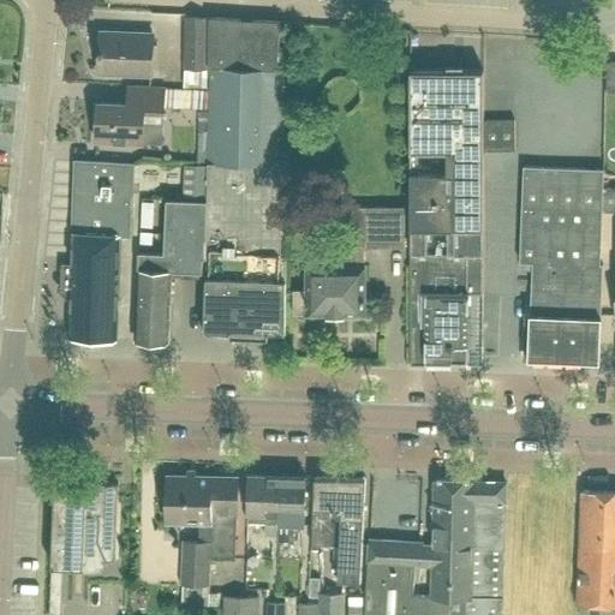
[(209,17),(209,18),(208,66),(209,66),(208,117),(208,202),(207,258),(203,334),(268,338),(269,332),(284,332),(286,284),(281,284),(282,258),(276,258),(278,163),(284,163),(285,117),(286,69),(278,69),(280,21),(209,17)]
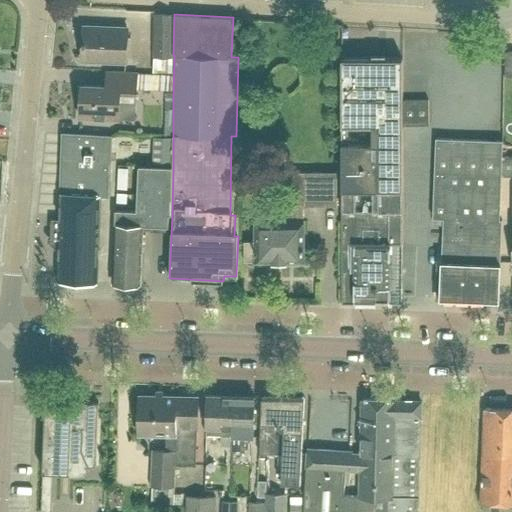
[(174,15),(154,15),(153,72),(172,72),(173,55),(174,15)]
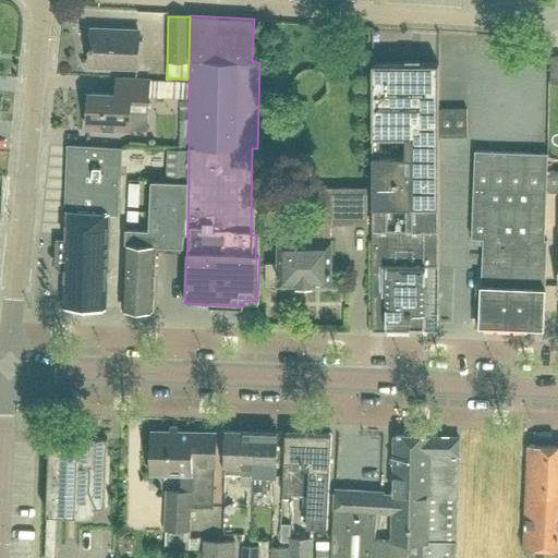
[(89,65),(137,68),(138,31),(92,28),(89,65)]
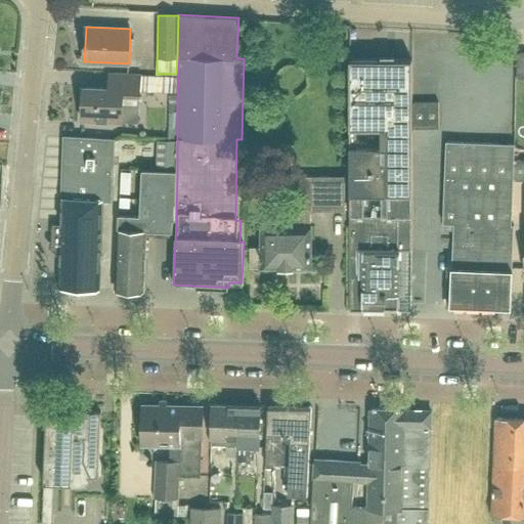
[(349,216),(363,216),(411,216),(411,59),(349,59),(349,216)]
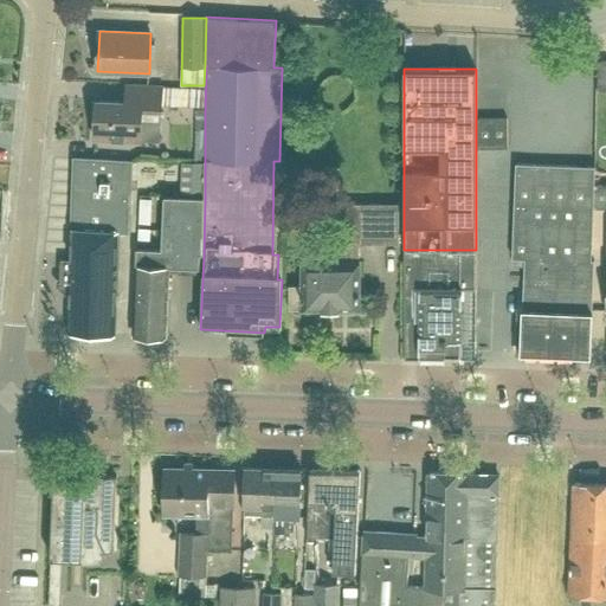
[(204,89),(162,88),(126,85),(126,102),(96,101),(94,139),(141,141),(142,121),(201,123),(204,89)]
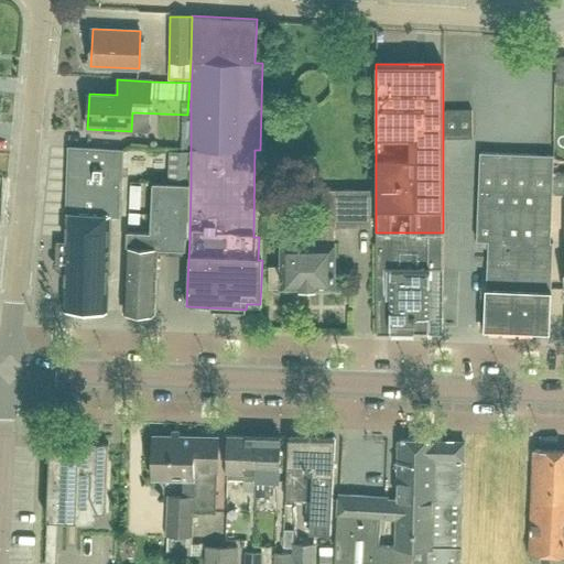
[(472,109),(444,110),(444,138),(472,138),(472,109)]
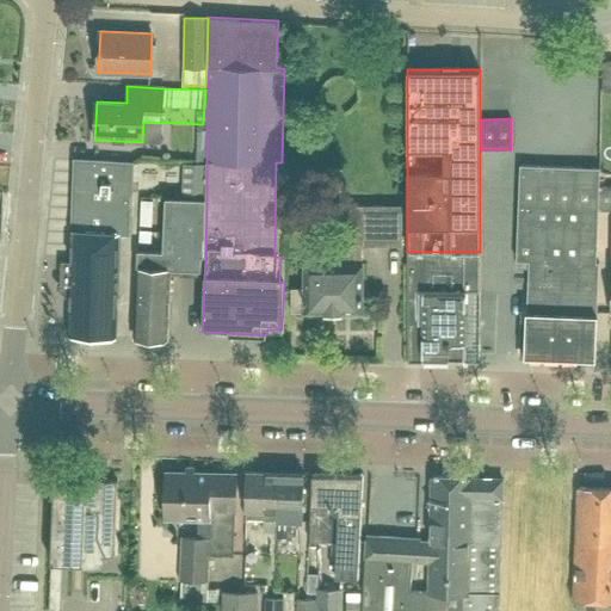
[(69,335),(117,338),(117,337),(116,337),(116,309),(121,309),(121,296),(117,296),(119,234),(130,235),(131,193),(133,193),(134,161),(74,159),(71,261),(62,261),(61,283),(67,291),(71,291),(69,335)]
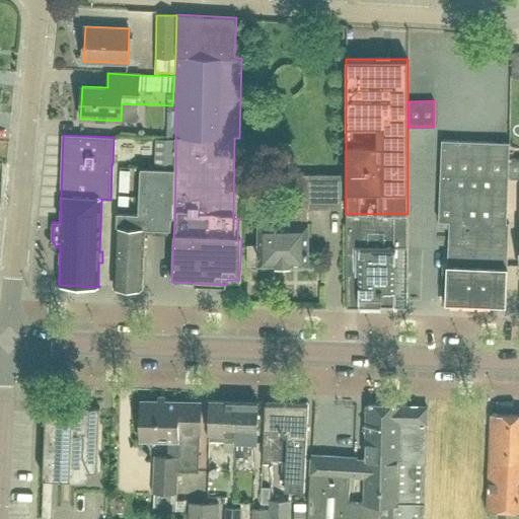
[(446,303),(506,305),(507,267),(509,223),(507,223),(510,142),(442,140),(439,222),(449,222),(448,265),(447,265),(446,303)]
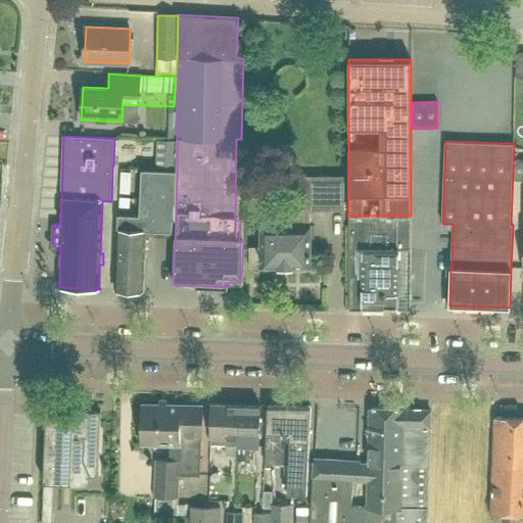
[(173,219),(176,220),(177,172),(142,170),(139,216),(117,215),(114,289),(143,290),(145,231),(172,232),(173,219)]
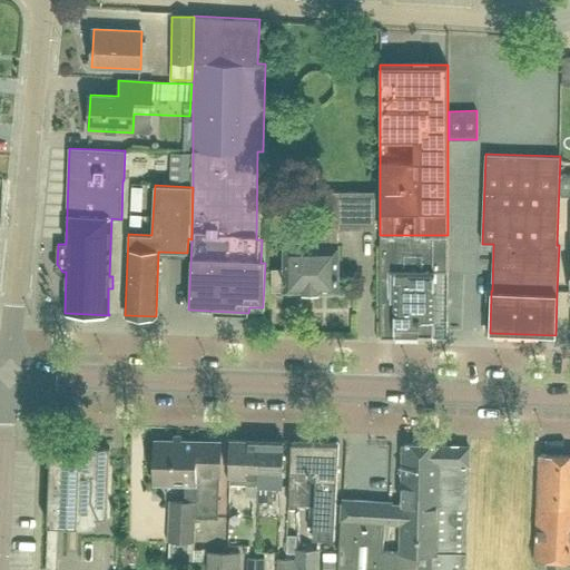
[(284,291),(338,291),(338,245),(337,245),(337,229),(374,229),(374,192),(317,192),(317,228),(306,228),(306,246),(284,246),(284,269),(273,269),(273,290),(284,290),(284,291)]
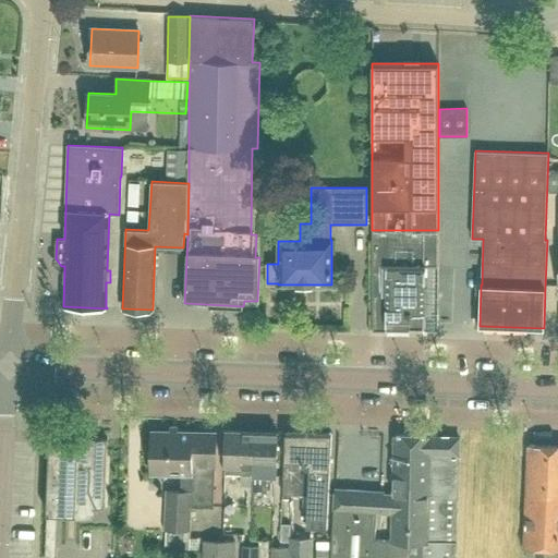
[(387,329),(389,329),(424,330),(425,266),(438,266),(438,230),(387,230),(372,230),(373,330),(387,330),(387,329)]
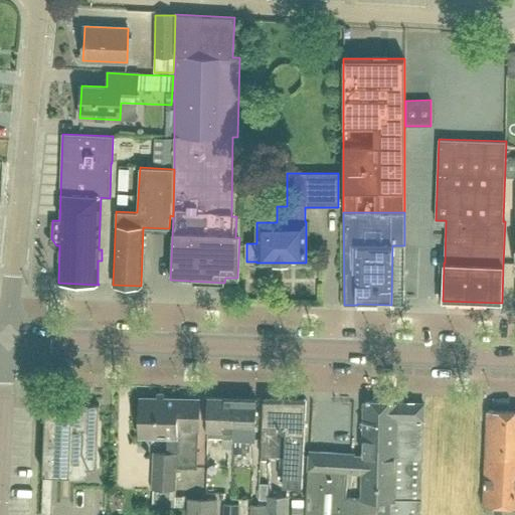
[(354,329),(390,333),(391,319),(355,315),(354,329)]
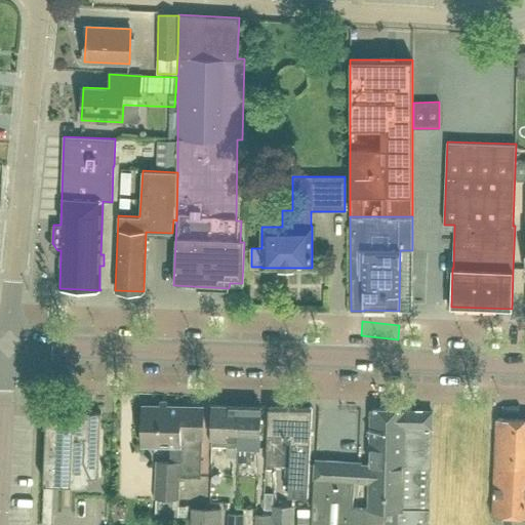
[(311,376),(313,399),(321,398),(319,375),(311,376)]
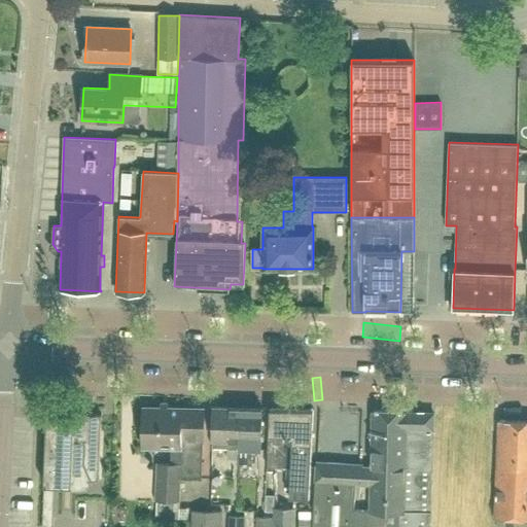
[(142,447),(171,447),(171,464),(159,464),(159,517),(181,518),(182,478),(180,478),(183,408),(143,407),(142,447)]
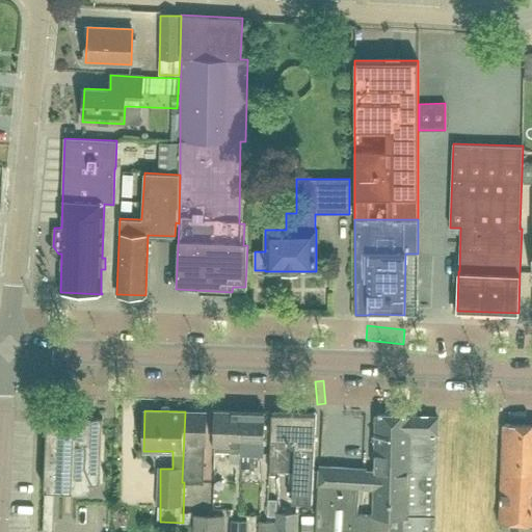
[(239,432),(239,411),(215,410),(214,451),(230,451),(229,462),(240,462),(241,462),(242,432),(239,432)]
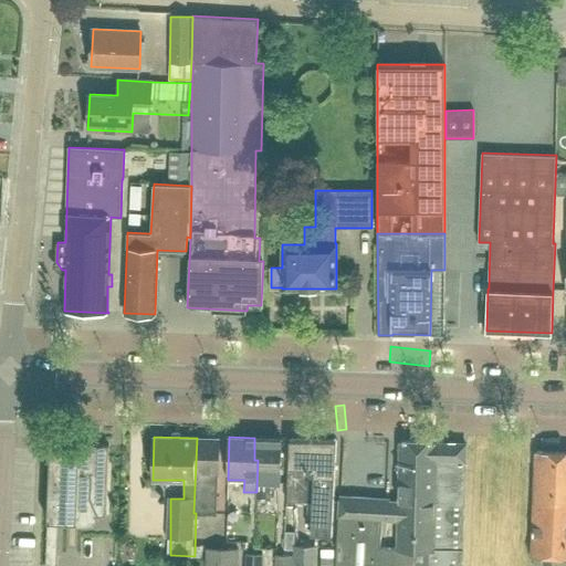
[(219,438),(197,438),(194,513),(196,513),(217,514),(218,470),(219,470),(219,438)]
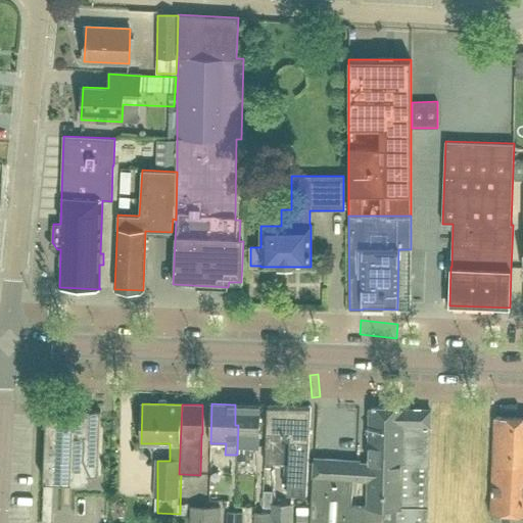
[(250,461),(250,445),(258,445),(260,406),(235,405),(235,425),(238,425),(237,455),(236,455),(236,460),(238,460),(238,474),(255,475),(256,461),(250,461)]
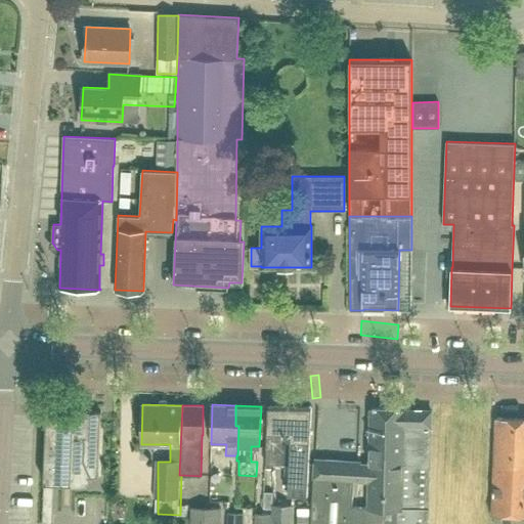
[(268,406),(266,463),(280,463),(281,449),(291,449),(288,494),(307,494),(311,407),(268,406)]
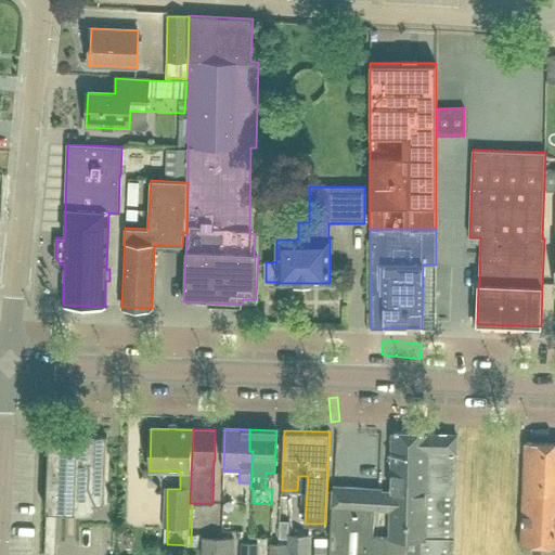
[(452,554),(454,539),(455,493),(456,452),(457,435),(427,435),(427,433),(392,431),(391,492),(375,491),(374,508),(373,536),(389,537),(389,538),(417,539),(416,554),(452,554)]
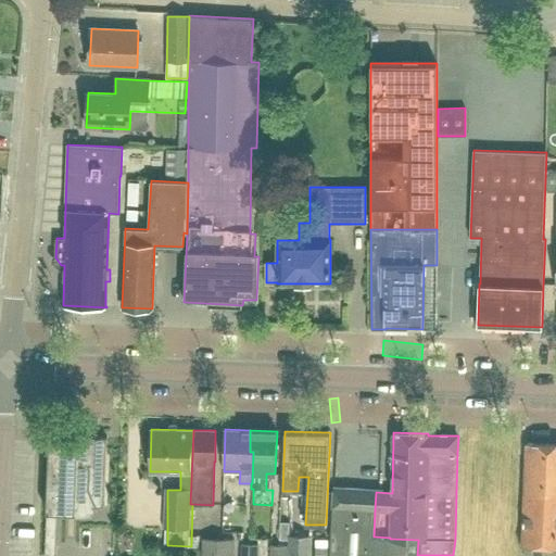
[(46,512),(58,512),(75,513),(76,505),(103,506),(106,438),(77,436),(77,437),(72,437),(72,443),(49,442),(46,512)]
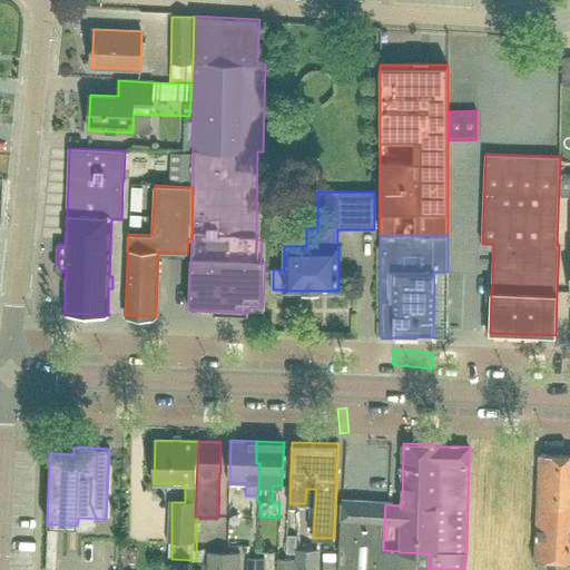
[(554,561),(560,455),(539,454),(534,560),(554,561)]
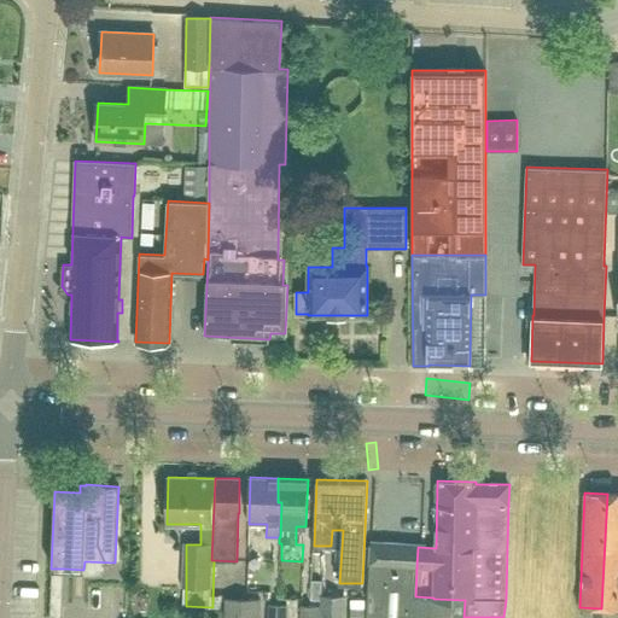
[(617,494),(607,494),(601,608),(617,608),(617,494)]
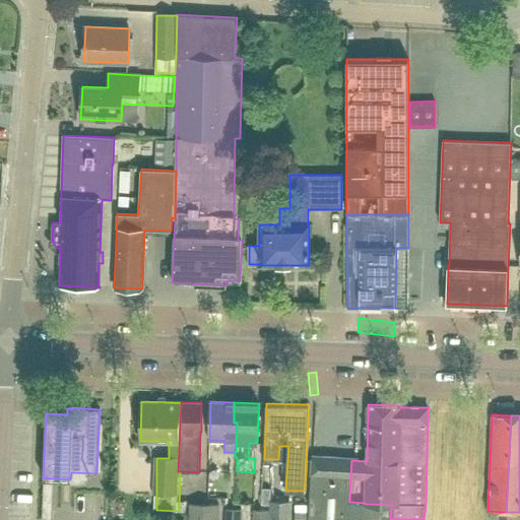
[(312,458),(308,519),(390,519),(391,505),(365,504),(365,503),(349,502),(350,476),(351,460),(312,458)]
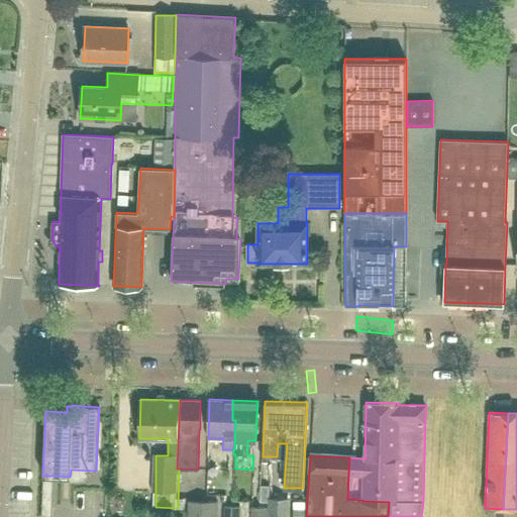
[(269,500),(268,516),(288,516),(289,500),(269,500)]
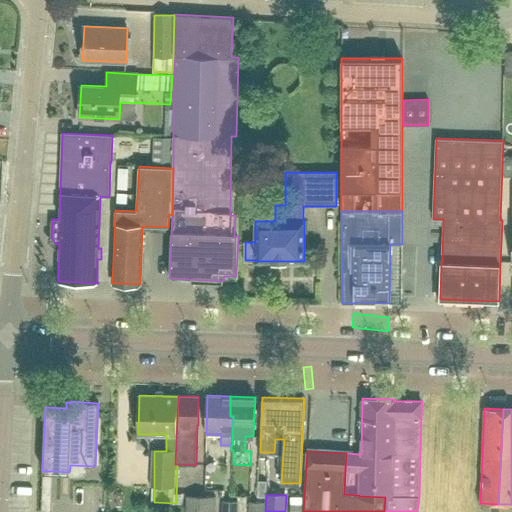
[(187,496),(186,511),(214,511),(215,497),(187,496)]
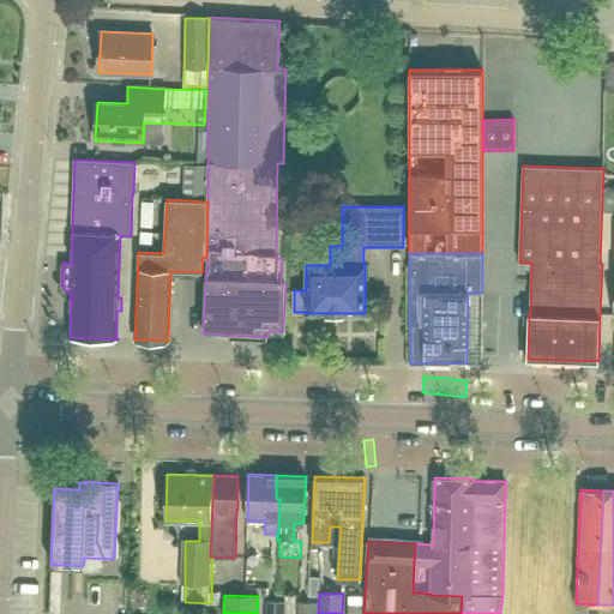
[(268,601),(266,613),(284,613),(284,602),(268,601)]
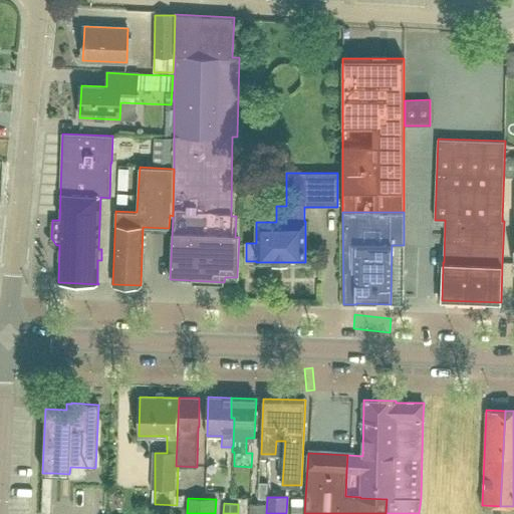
[(250,504),(250,513),(264,513),(264,505),(250,504)]
